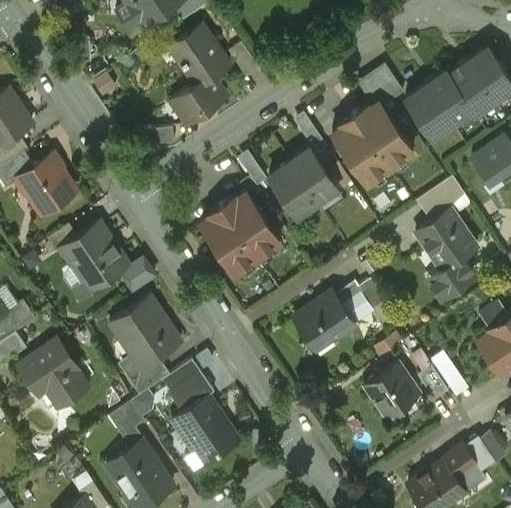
[(134,0),(128,0),(126,2),(125,2),(115,9),(130,31),(140,24),(140,23),(147,19),(134,0)]
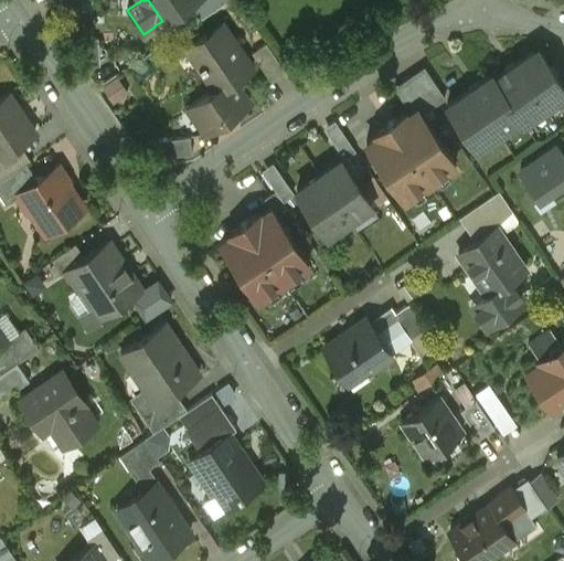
[(137,0),(138,2),(139,2),(141,0),(148,0),(162,21),(155,25),(155,27),(144,34),(145,35),(185,8),(183,4),(190,0),(194,0),(195,1),(197,0),(137,0)]
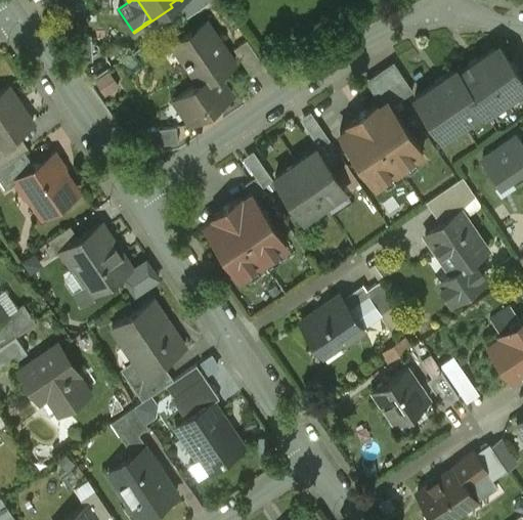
[(182,0),(181,1),(191,15),(213,0),(182,0)]
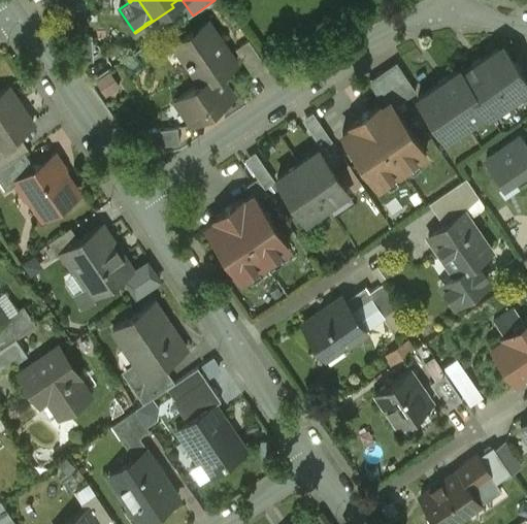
[(207,25),(163,56),(165,58),(183,45),(193,60),(184,66),(187,70),(189,68),(201,86),(203,89),(219,77),(236,66),(228,55),(227,55),(220,44),(221,43),(207,25)]
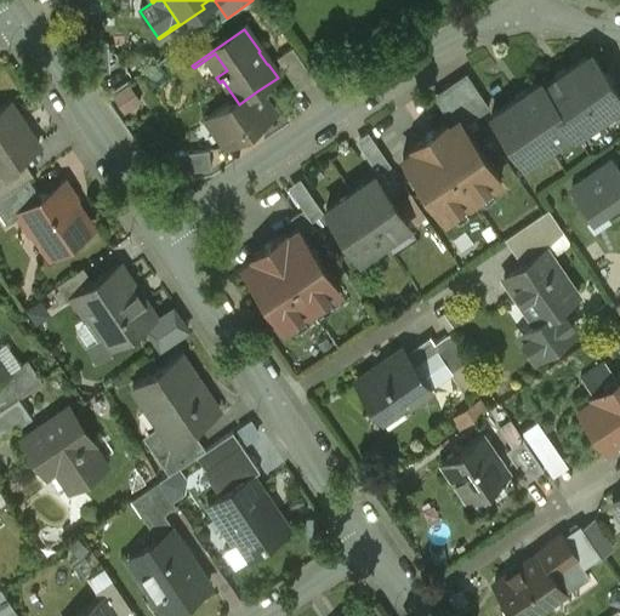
[(541,84),(491,118),(524,165),(572,133),(575,137),(619,106),(619,97),(618,95),(596,62),(584,61),(544,87),(541,84)]
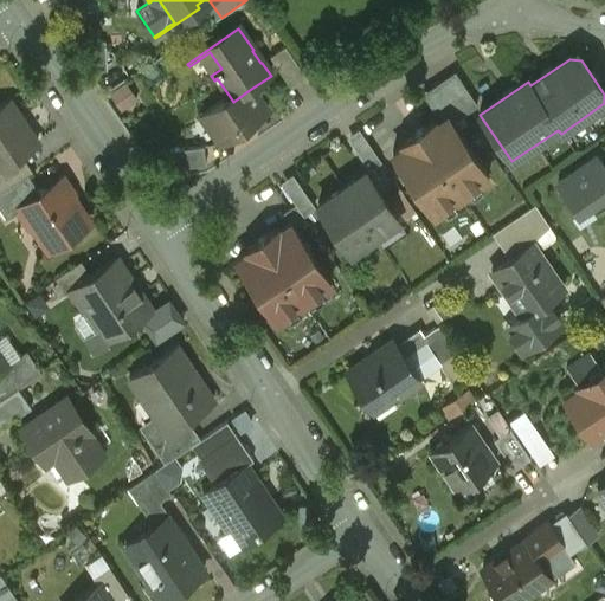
[(477,108),(455,73),(441,84),(463,116),(463,117),(477,108)]
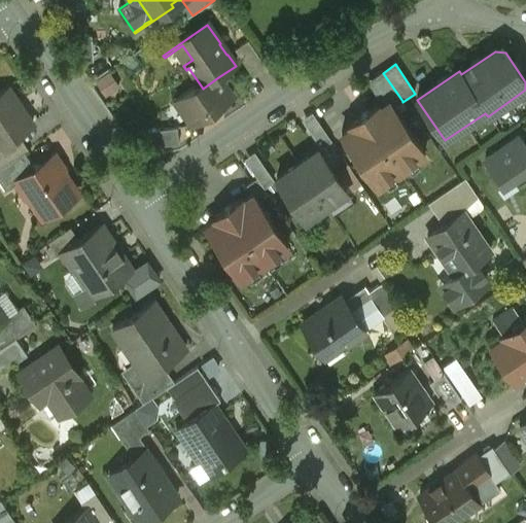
[(383,73),(367,83),(384,107),(388,104),(388,103),(389,102),(393,108),(402,101),(383,73)]
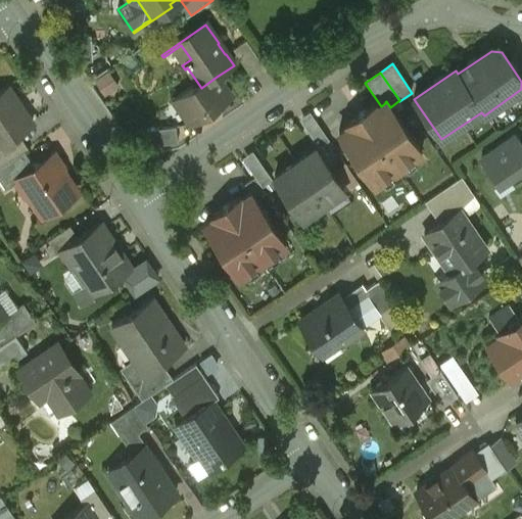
[(104,96),(120,90),(112,74),(97,80),(104,96)]
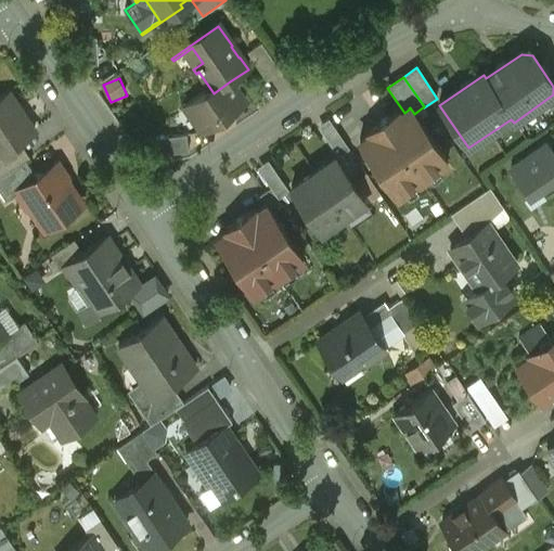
[(211,90),(185,109),(203,132),(245,103),(230,81),(214,93),(211,90)]
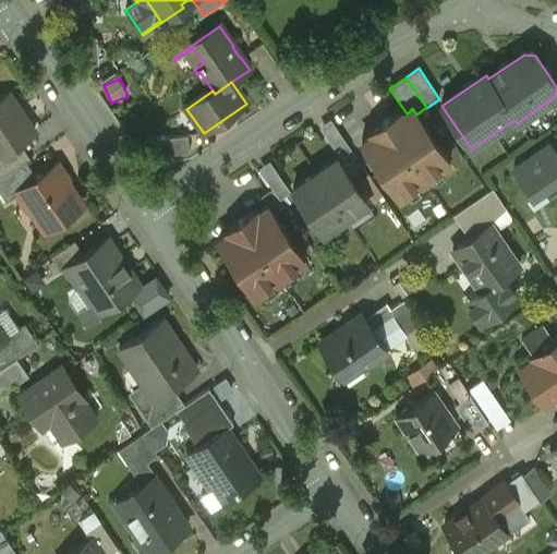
[(9,97),(0,103),(0,158),(15,147),(35,134),(9,97)]
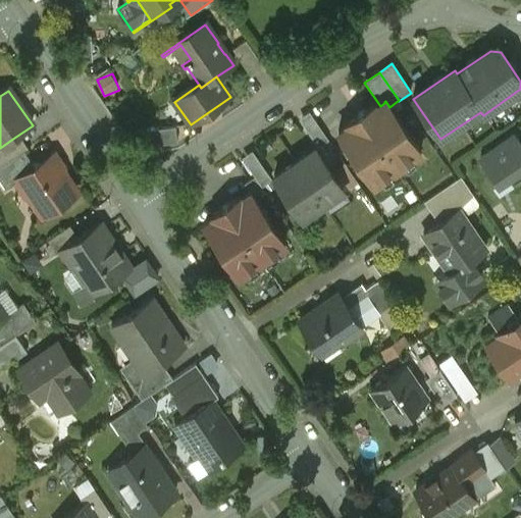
[(375,105),(347,125),(348,125),(349,127),(340,133),(339,133),(374,186),(375,185),(375,184),(419,154),(420,154),(421,154),(389,107),(385,101),(384,102),(384,103),(380,106),(376,108),(374,107),(375,106),(375,105)]
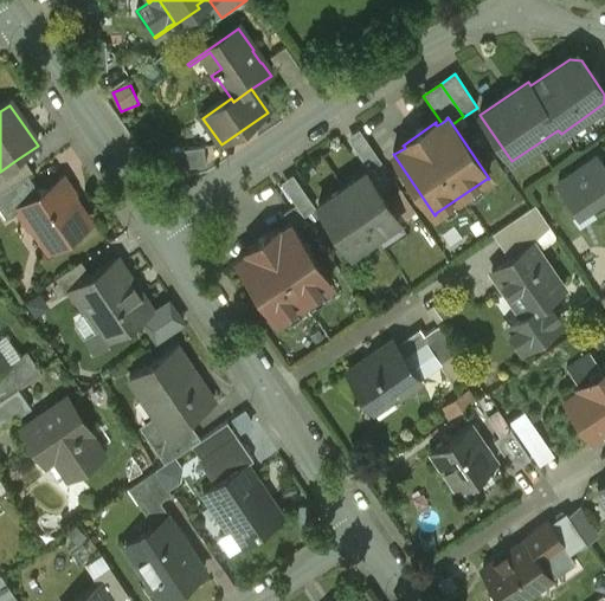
[(373,152),(361,135),(351,143),(361,160),(373,152)]
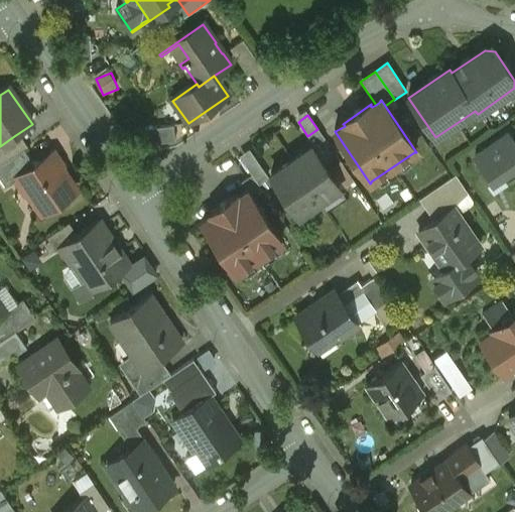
[(173,127),(138,132),(140,147),(176,142),(173,127)]
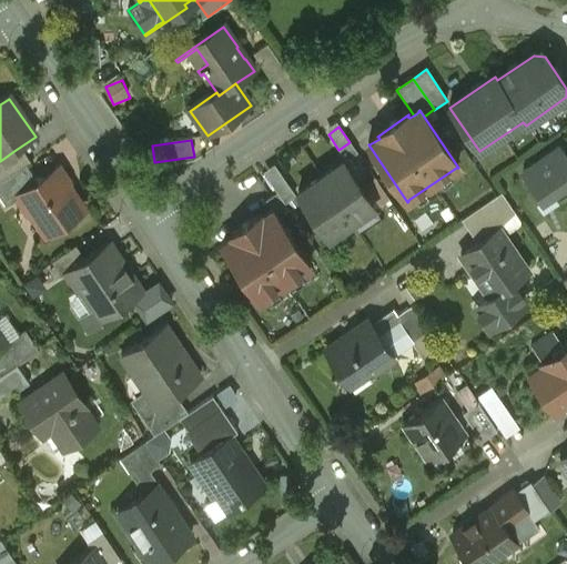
[(350,142),(338,150),(346,161),(356,153),(350,142)]
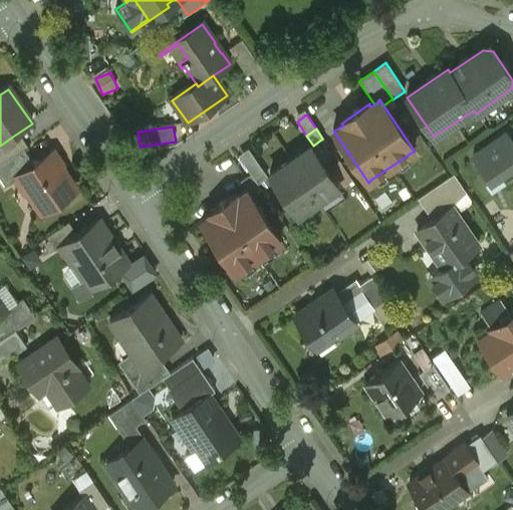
[(512,144),(506,135),(473,158),(490,183),(500,176),(512,168),(512,144)]
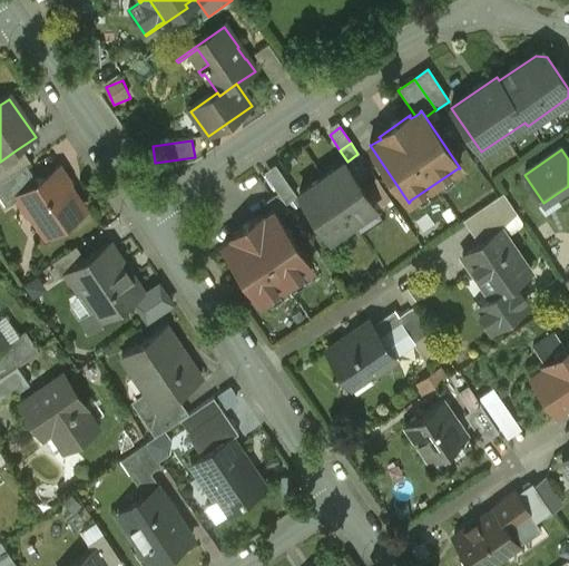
[(0,162),(0,185),(27,167),(16,150),(0,162)]
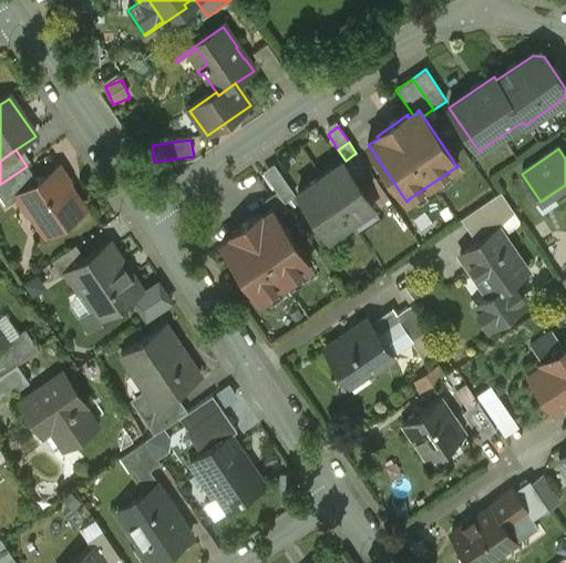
[(372,207),(342,163),(320,178),(350,222),(372,207)]
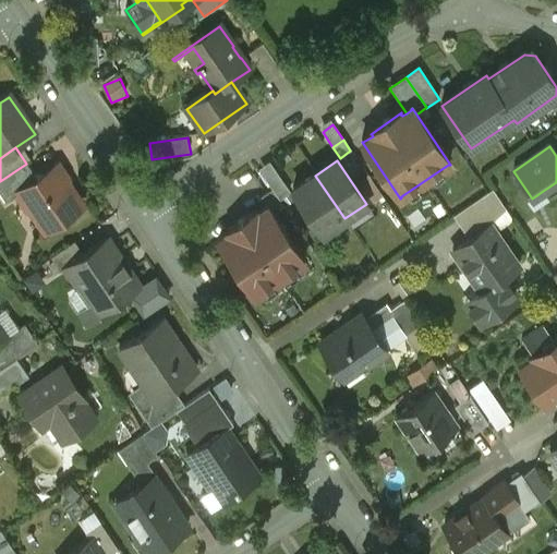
[(26,164),(0,181),(0,195),(7,205),(19,197),(19,195),(38,182),(26,164)]
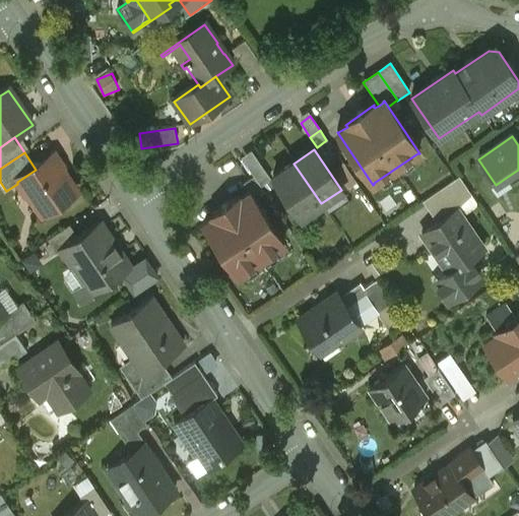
[(254,155),(244,163),(255,178),(264,171),(254,155)]
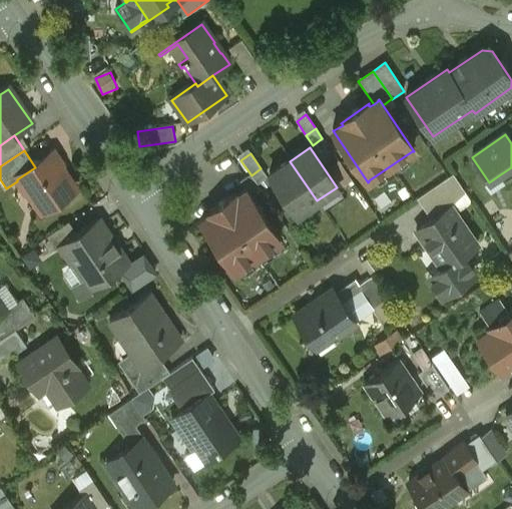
[(35,167),(17,179),(17,181),(27,195),(30,195),(42,213),(56,203),(61,203),(68,199),(70,194),(75,190),(60,169),(61,168),(53,155),(35,167)]
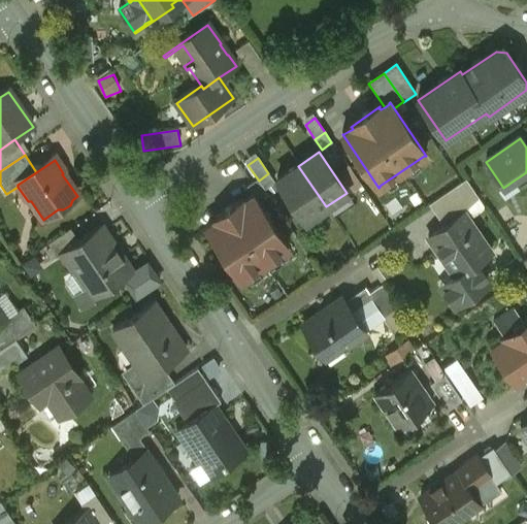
[(298,166),(277,181),(305,221),(326,206),(298,166)]
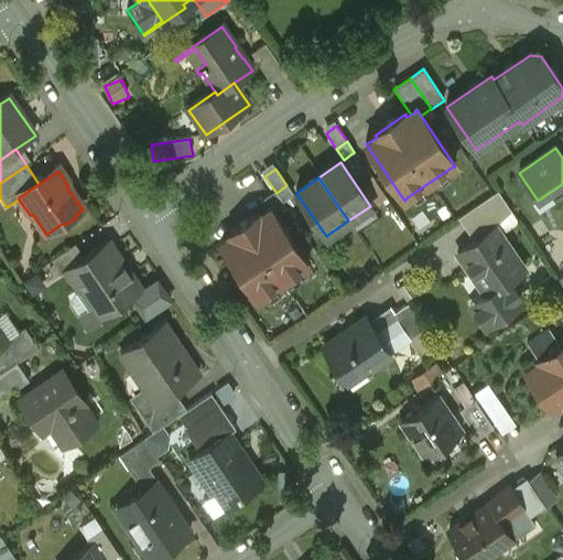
[(562,184),(549,193),(554,201),(562,194),(562,184)]
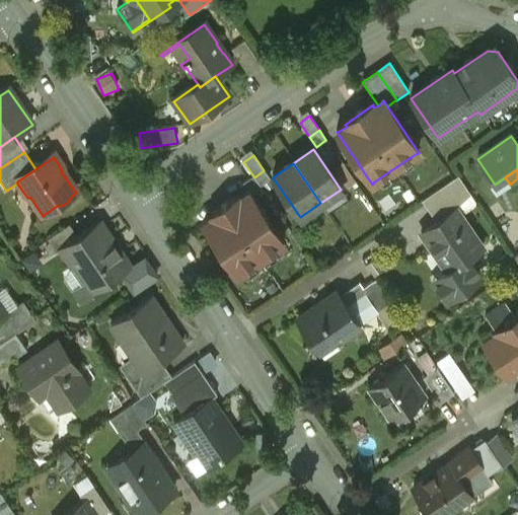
[(264,170),(254,177),(260,186),(270,179),(264,170)]
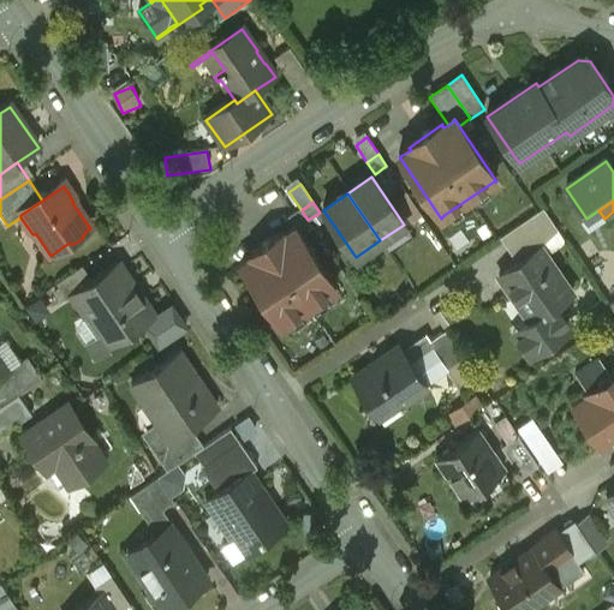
[(300,210),(288,219),(296,228),(299,234),(311,226),(300,210)]
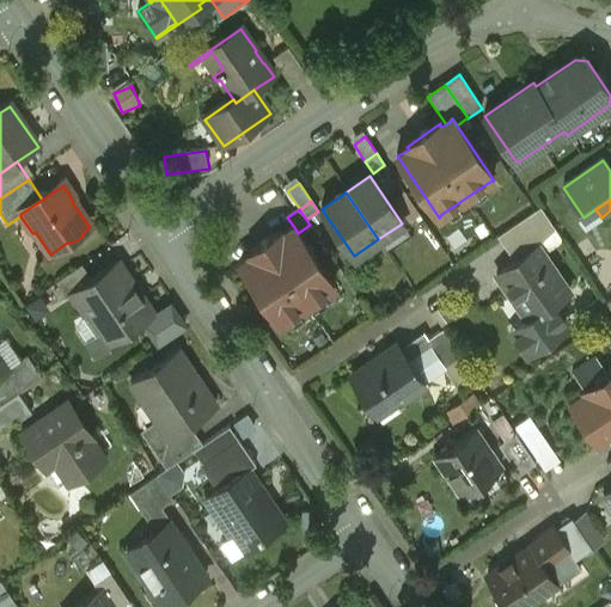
[(541,209),(506,232),(518,249),(551,225),(541,209)]
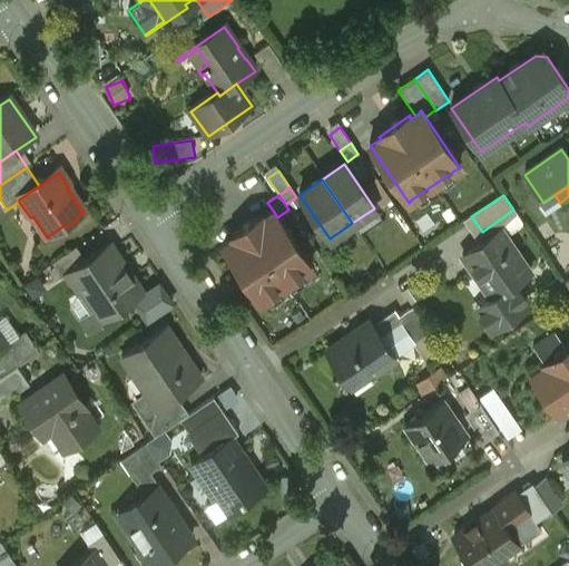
[(261,216),(232,237),(234,240),(223,247),(261,303),(312,269),(277,217),(274,212),(263,220),(261,216)]
